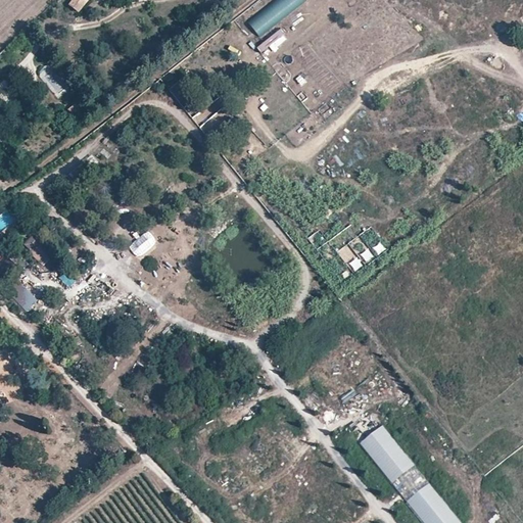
[(79,13),(89,0),(73,0),(68,5),(79,13)]
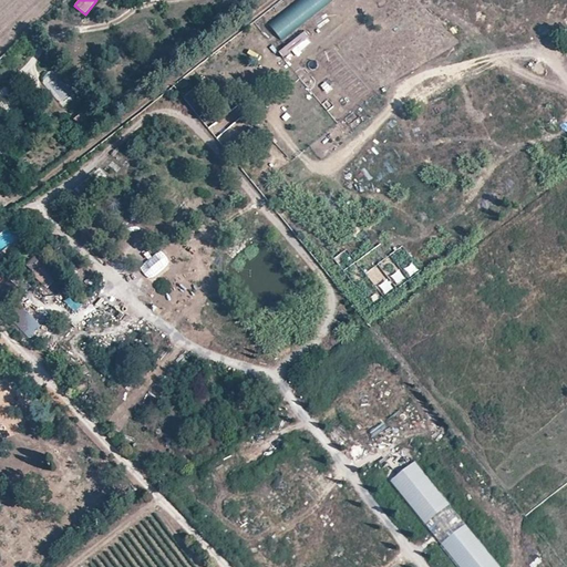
[(310,26),(278,52),(285,61),(318,34),(310,26)]
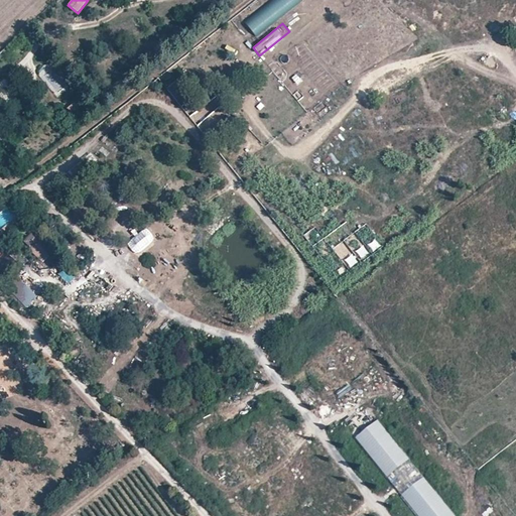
[(67,107),(71,114),(79,109),(75,102),(67,107)]
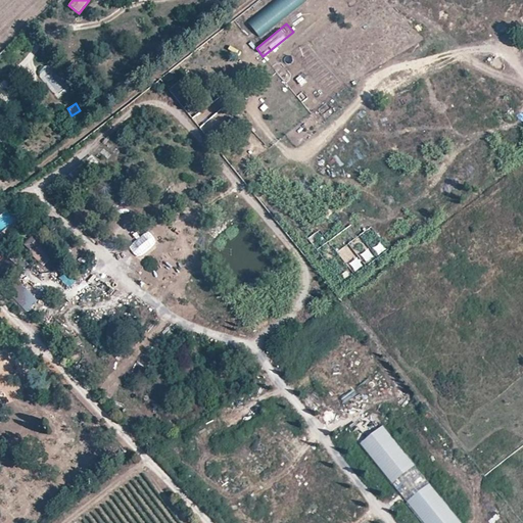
[(39,267),(50,260),(35,235),(24,241),(39,267)]
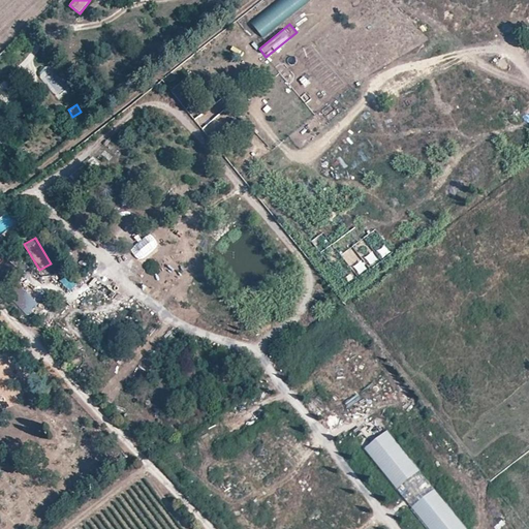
[(65,276),(59,282),(71,291),(76,284),(65,276)]
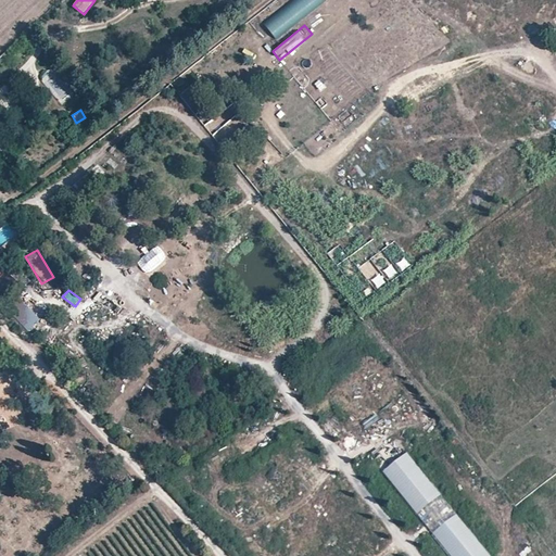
[(13,323),(33,331),(40,315),(20,306),(13,323)]
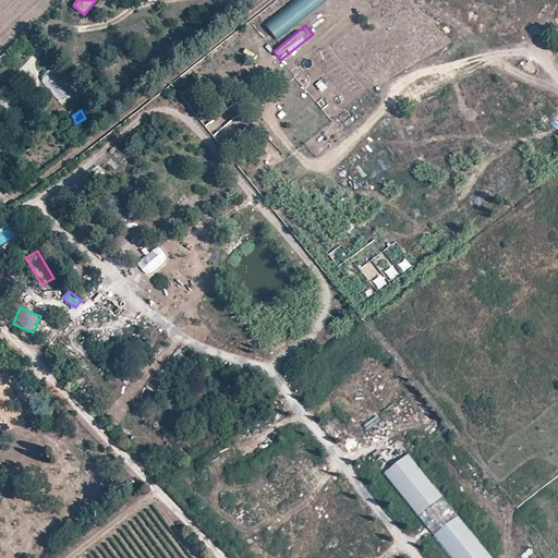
[(379,465),(388,463),(385,452),(377,455),(379,465)]
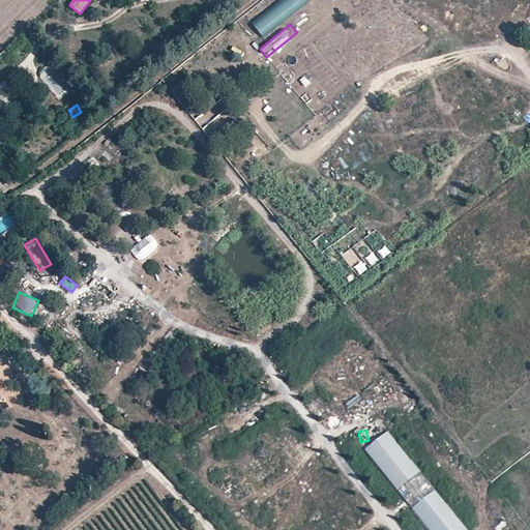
[(394,490),(419,473),(389,431),(365,447),(394,490)]
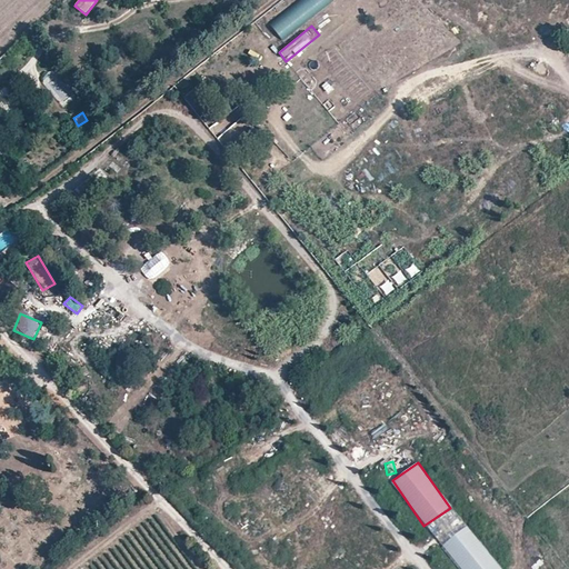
[(501,568),(467,526),(441,546),(460,568),(501,568)]
